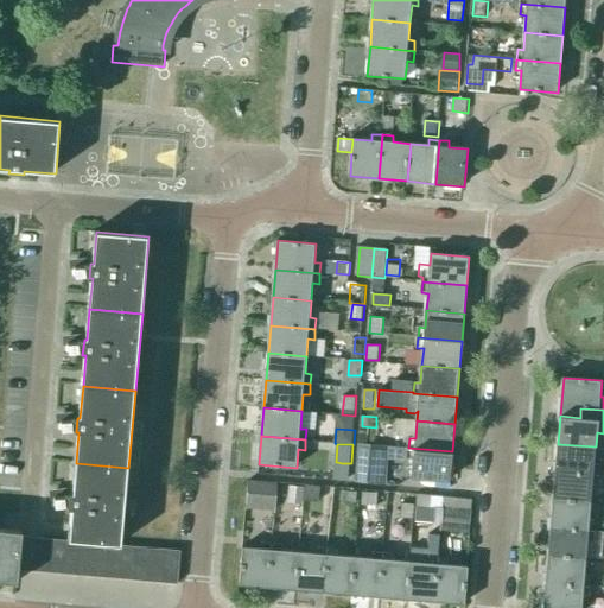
[(595,464),(596,447),(558,444),(555,472),(599,475),(601,464),(595,464)]
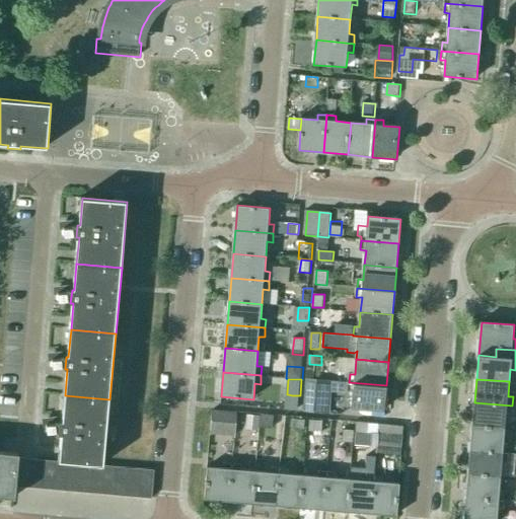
[(326,410),(328,382),(309,380),(307,409),(326,410)]
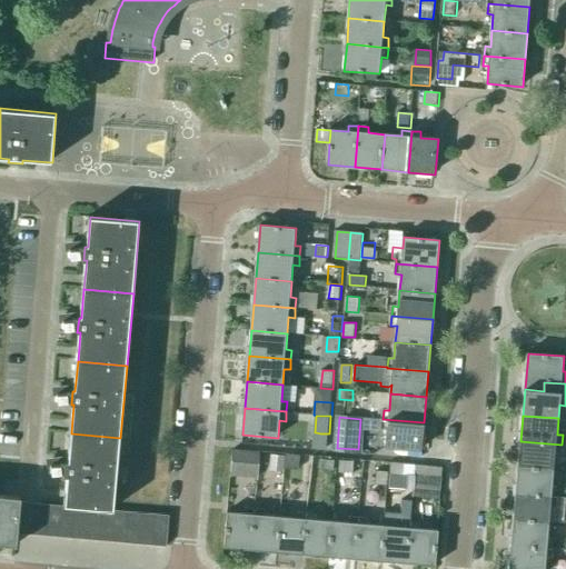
[(421,450),(424,422),(383,419),(381,429),(388,430),(386,447),(421,450)]
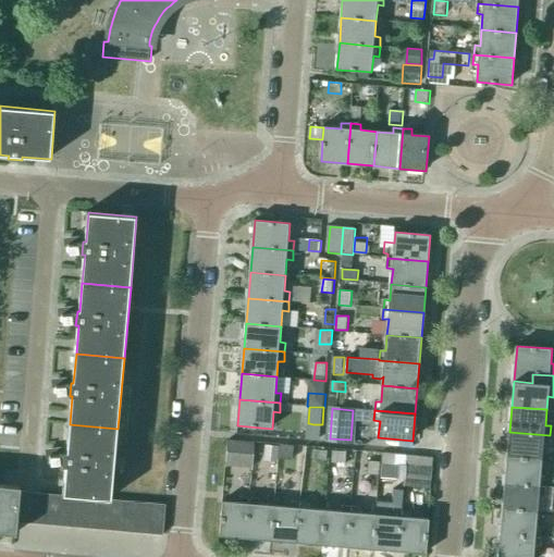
[(111,500),(118,429),(70,424),(68,453),(64,453),(63,466),(66,466),(63,496),(111,500)]
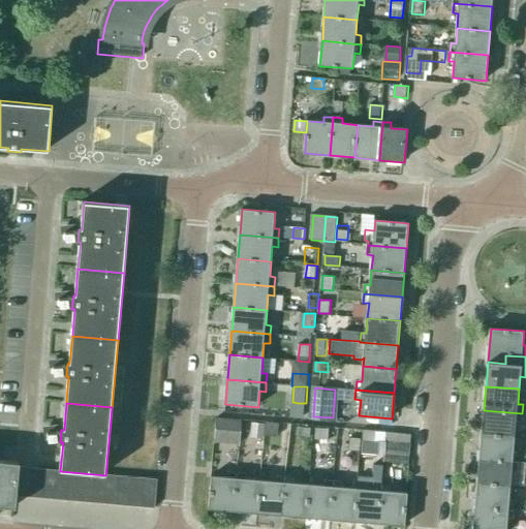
[(522,423),(522,413),(484,410),(482,434),(515,437),(516,423),(522,423)]
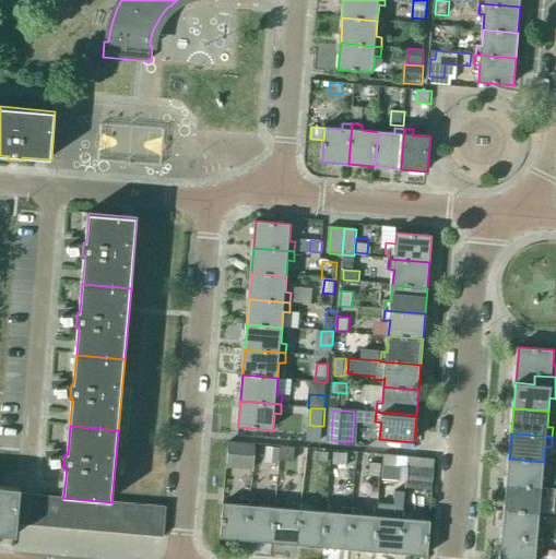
[(228,468),(255,471),(258,444),(231,442),(228,468)]
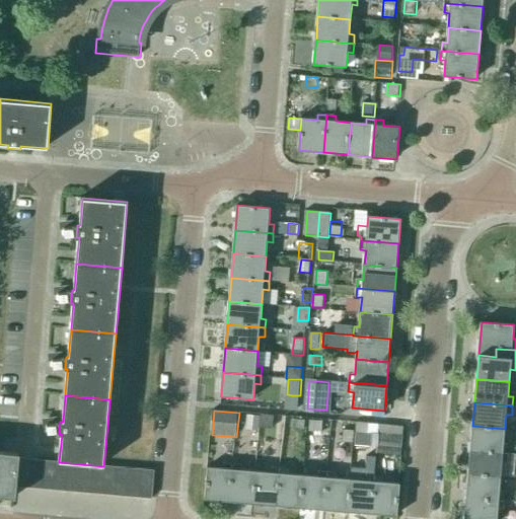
[(261,427),(262,413),(253,412),(251,425),(261,427)]
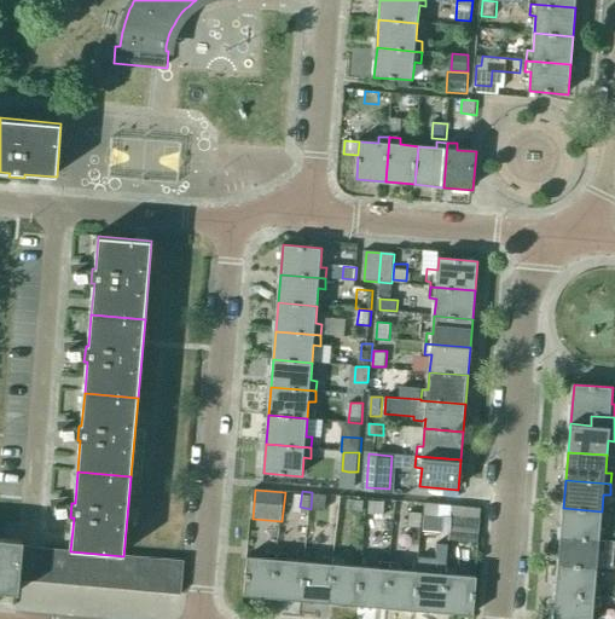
[(312,492),(311,509),(325,510),(328,495),(312,492)]
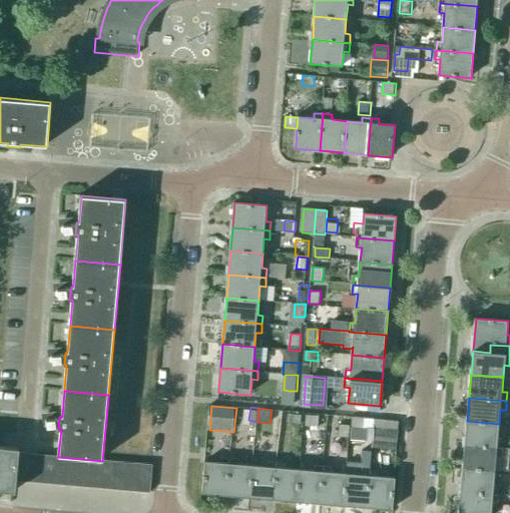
[(302,424),(303,415),(291,414),(290,422),(302,424)]
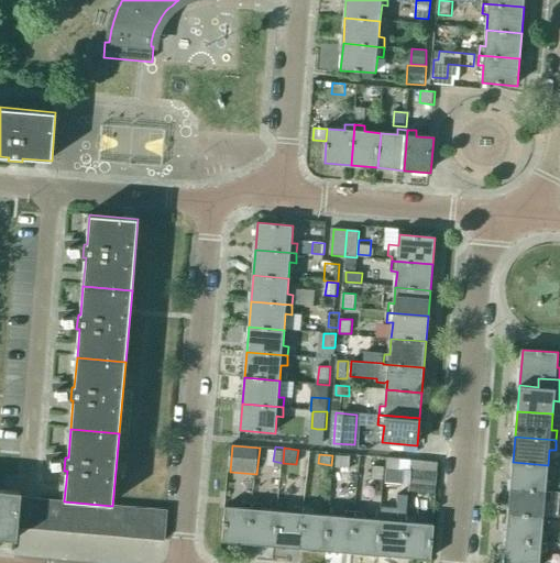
[(350,468),(351,456),(338,455),(337,467),(350,468)]
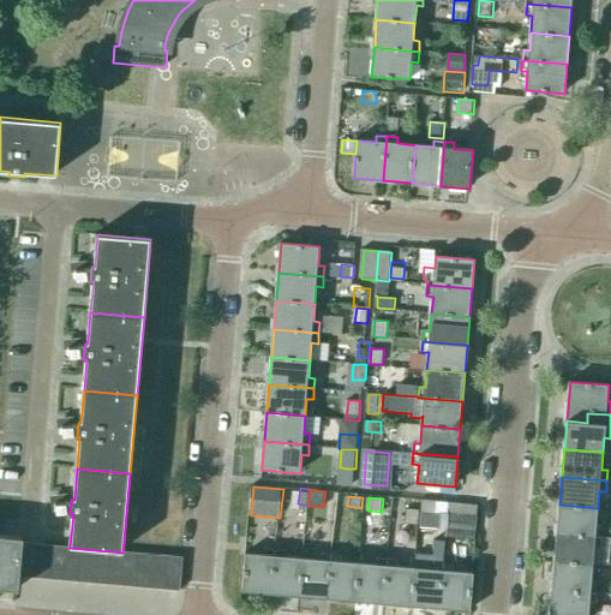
[(437,514),(438,501),(424,500),(423,513),(437,514)]
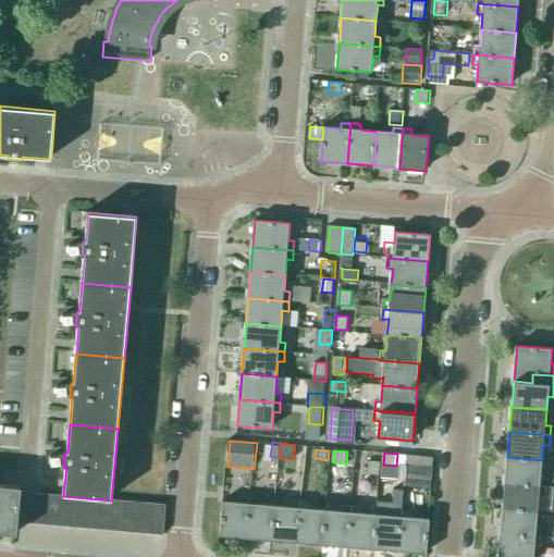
[(433,487),(435,456),(408,454),(405,485),(433,487)]
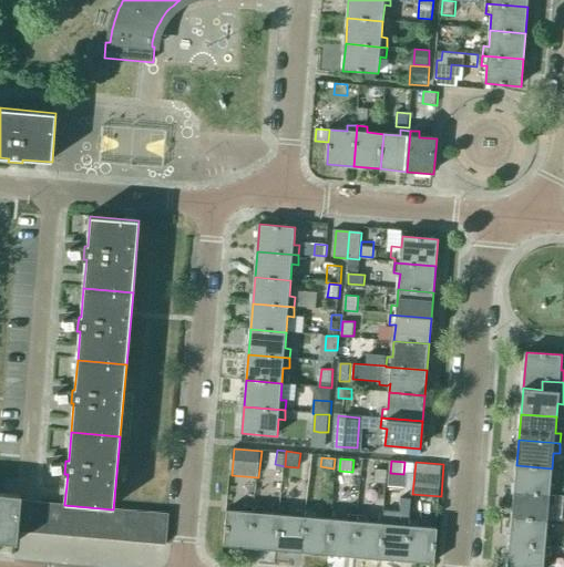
[(551,485),(552,468),(516,465),(514,492),(556,495),(556,494),(556,485),(551,485)]
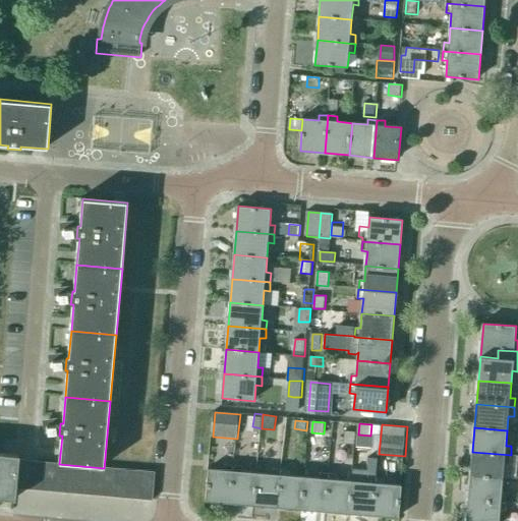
[(355,445),(357,431),(345,430),(344,444),(355,445)]
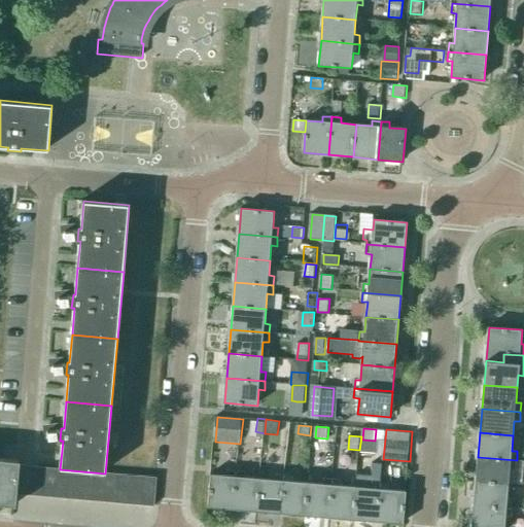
[(375,441),(362,440),(361,447),(361,452),(377,453),(377,452),(378,441),(375,441)]
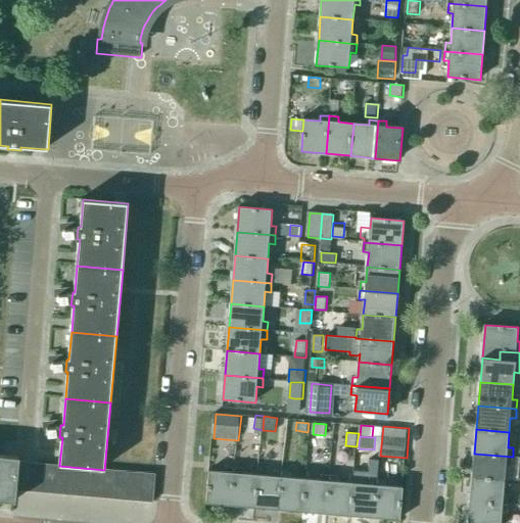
[(519,456),(513,456),(513,457),(474,454),(472,477),(505,480),(506,470),(518,471),(519,456)]
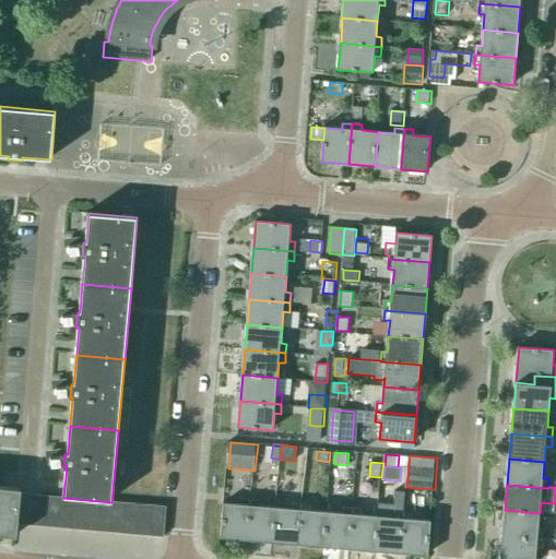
[(0,534),(18,536),(19,524),(21,494),(22,488),(0,486),(0,534)]
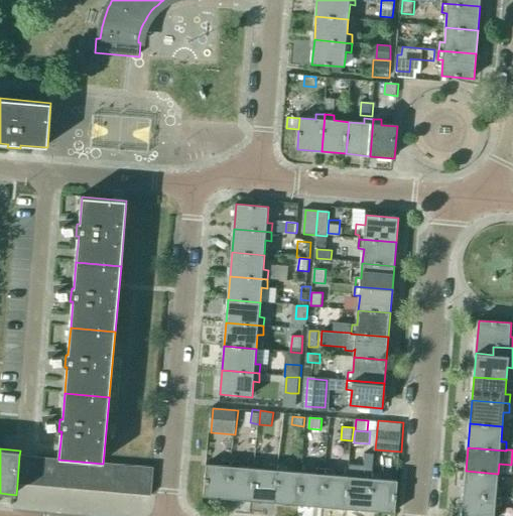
[(103,464),(58,460),(22,456),(19,456),(17,484),(19,484),(152,496),(154,468),(103,464)]
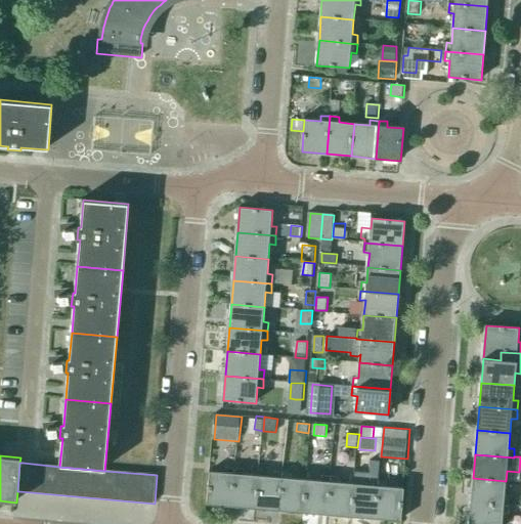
[(232,507),(235,469),(227,468),(226,473),(210,472),(208,505),(232,507)]
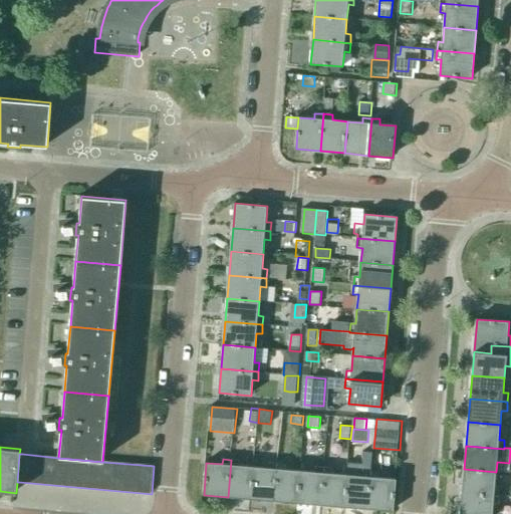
[(252,499),(254,467),(240,466),(240,461),(231,460),(228,497),(252,499)]
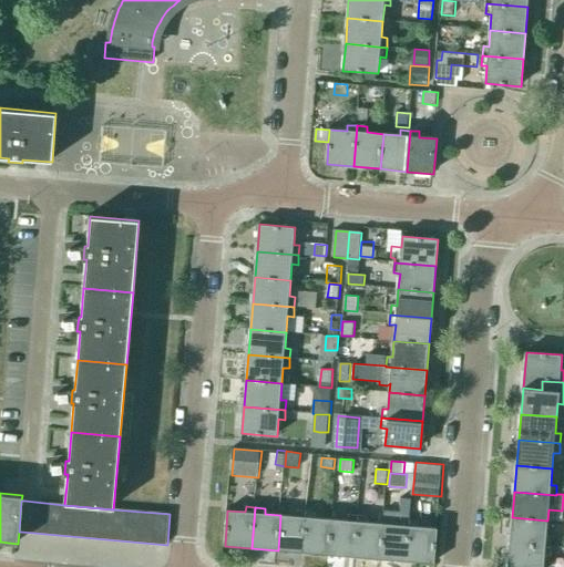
[(304,553),(307,512),(297,511),(297,516),(280,515),(278,550),(304,553)]
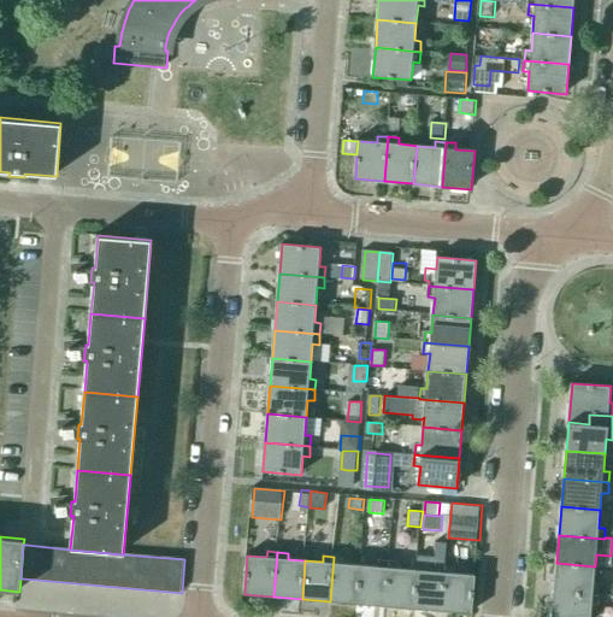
[(358,604),(361,565),(345,564),(345,558),(334,557),(330,601),(358,604)]
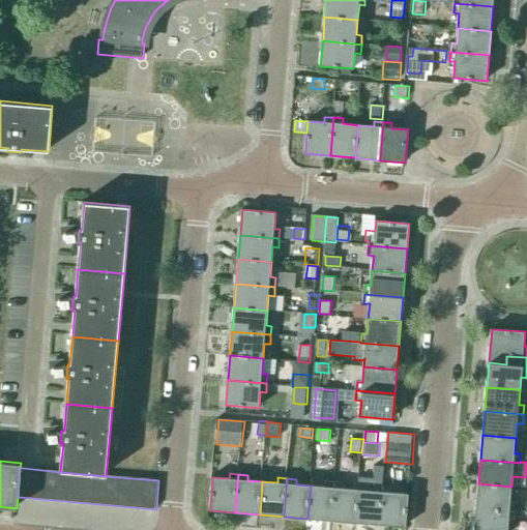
[(332,521),(335,482),(326,481),(326,487),(311,486),(308,519),(332,521)]
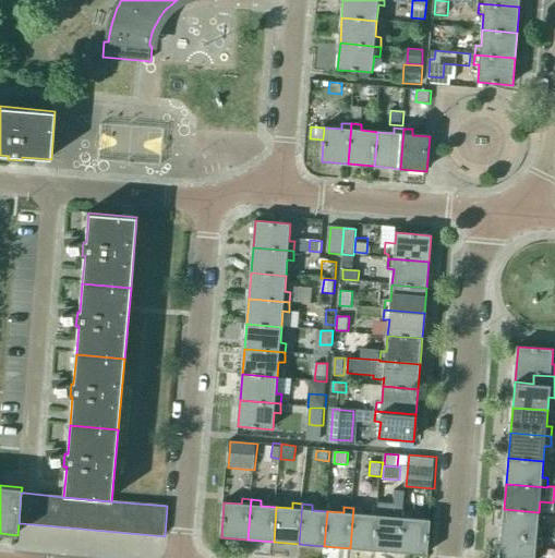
[(375,550),(378,516),(363,514),(363,509),(353,508),(350,548),(375,550)]
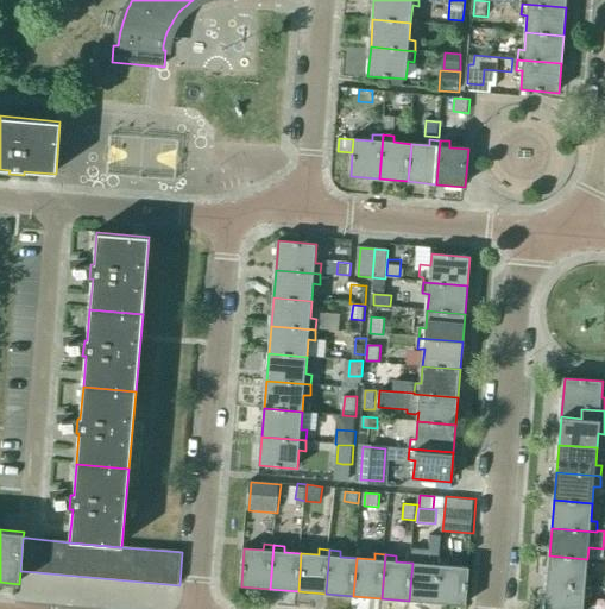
[(586,576),(587,559),(549,556),(547,584),(592,588),(592,577),(586,576)]
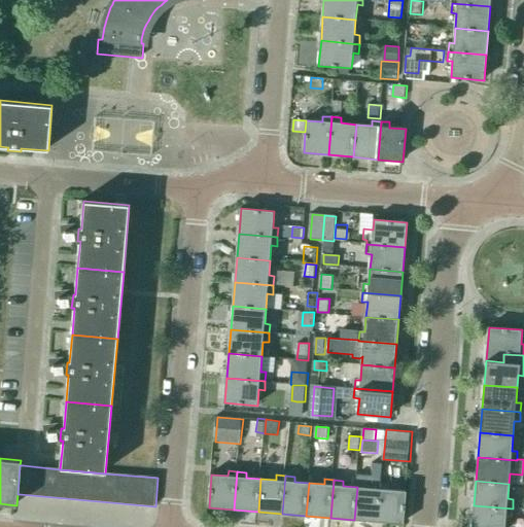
[(378,522),(382,484),(373,483),(373,488),(357,487),(354,520),(378,522)]
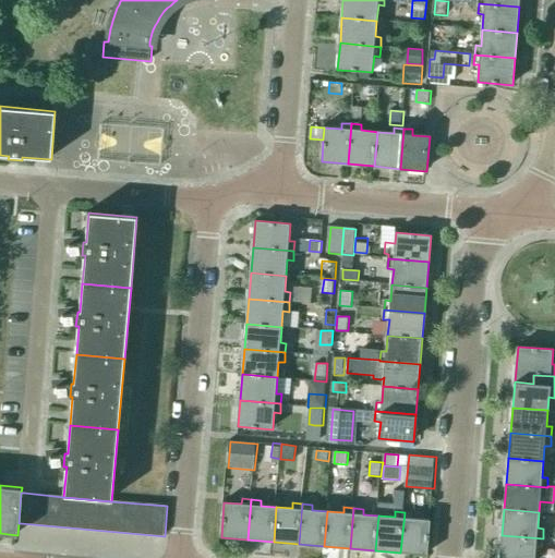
[(405,512),(400,553),(429,555),(431,520),(414,519),(414,513),(405,512)]
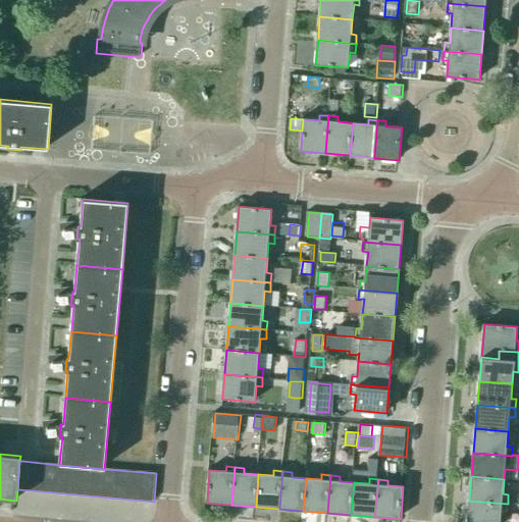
[(507,512),(508,504),(469,501),(467,521),(500,521),(502,512),(507,512)]
